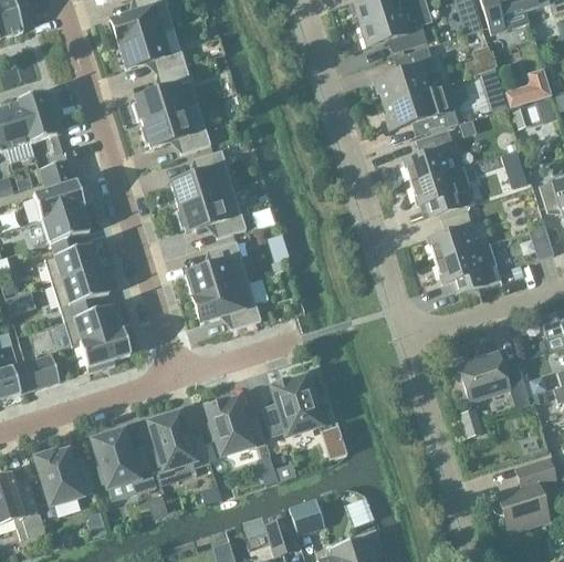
[(0,0),(0,37),(0,38),(24,30),(19,11),(22,10),(19,0),(0,0)]
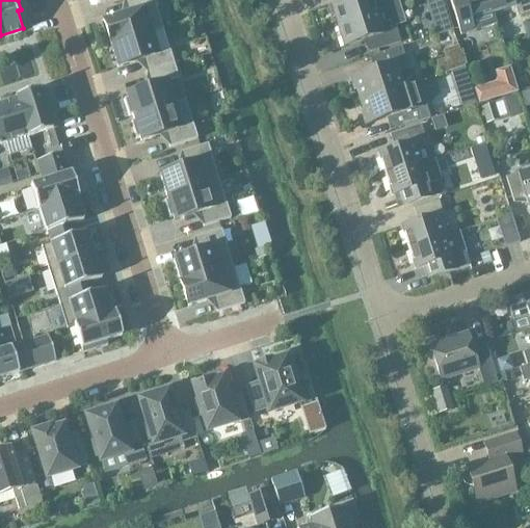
[(28,0),(34,14),(50,7),(47,0),(28,0)]
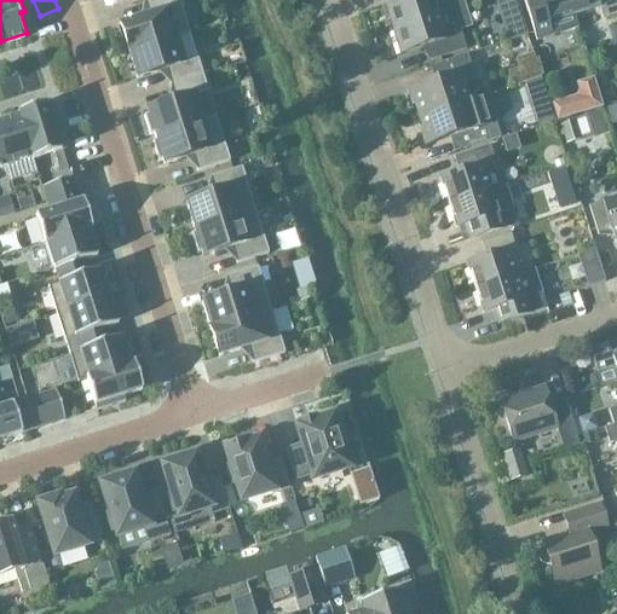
[(146,0),(150,11),(121,21),(130,47),(191,28),(182,0),(146,0)]
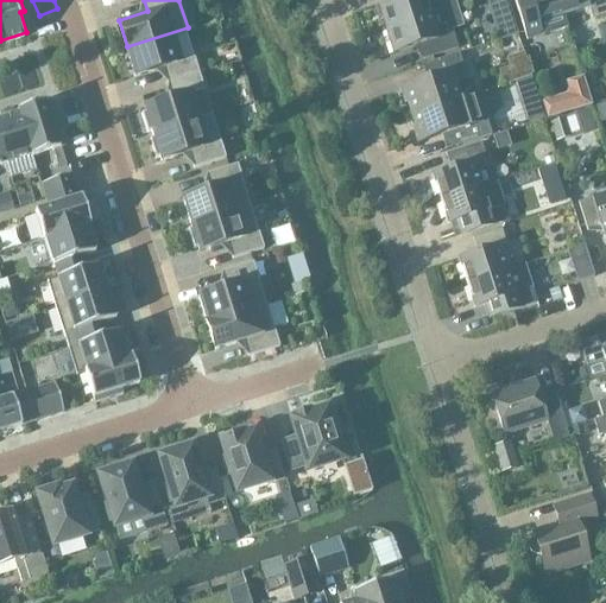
[(387,25),(456,4),(455,0),(379,0),(387,25)]
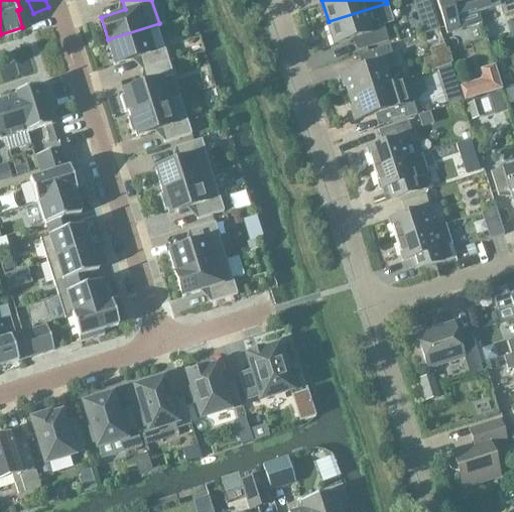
[(458,15),(479,8),(476,0),(437,0),(447,30),(462,26),(458,15)]
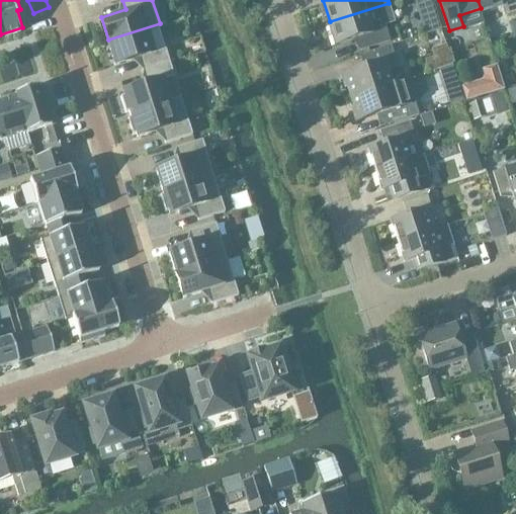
[(478,0),(481,8),(502,1),(506,13),(515,10),(515,0),(478,0)]
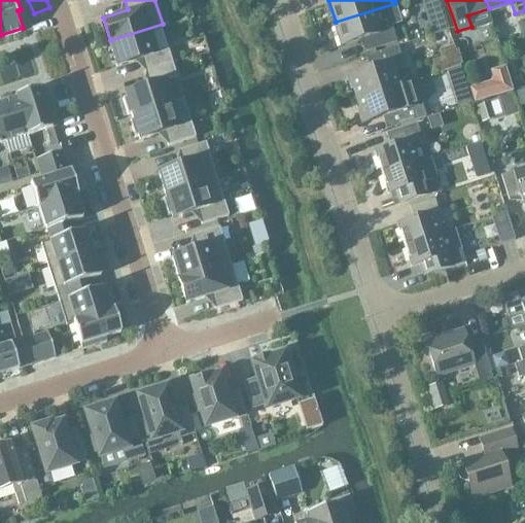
[(400,19),(395,3),(336,22),(342,43),(366,35),(370,46),(369,46),(369,47),(398,38),(392,21),(400,19)]
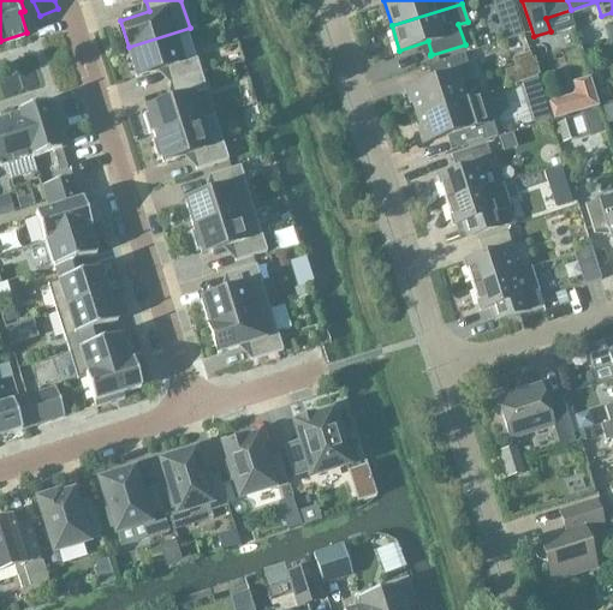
[(504,31),(507,48),(529,43),(525,25),(504,31)]
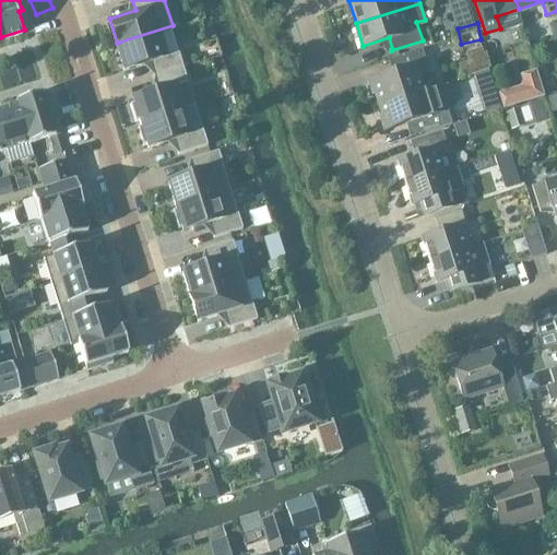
[(155,73),(185,65),(180,50),(168,54),(161,31),(173,26),(173,25),(117,43),(126,68),(151,59),(155,73)]
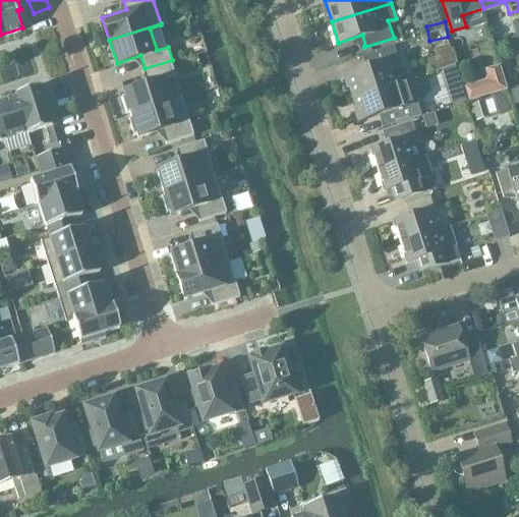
[(351,96),(395,81),(391,67),(401,64),(394,42),(368,51),(372,63),(344,72),(351,96)]
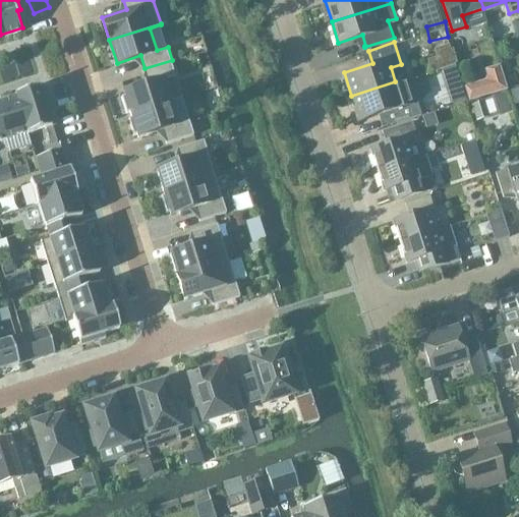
[(176,73),(172,60),(145,68),(149,81),(125,89),(126,93),(122,94),(127,110),(131,109),(132,112),(183,96),(172,99),(165,77),(176,73)]
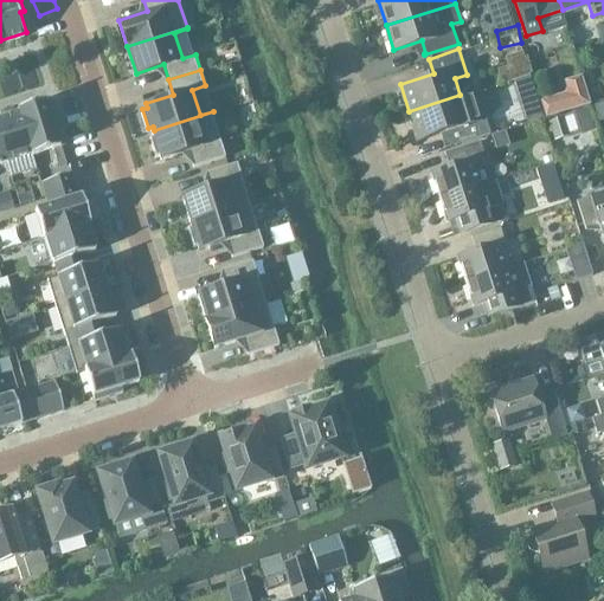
[(466,111),(460,95),(409,111),(418,139),(450,128),(455,142),(484,133),(477,108),(466,111)]
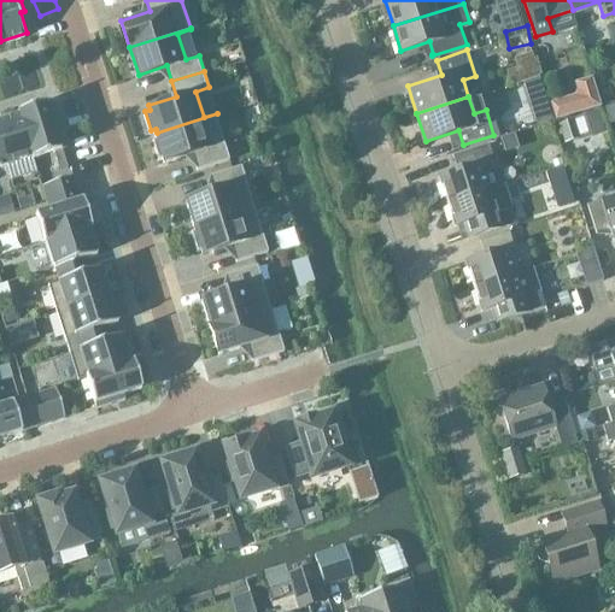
[(21,111),(34,154),(34,156),(66,146),(52,98),(19,109),(21,111)]
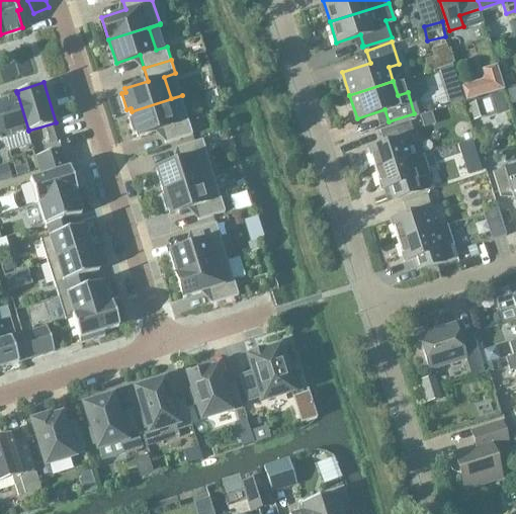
[(503,90),(482,96),(488,114),(508,109),(503,90)]
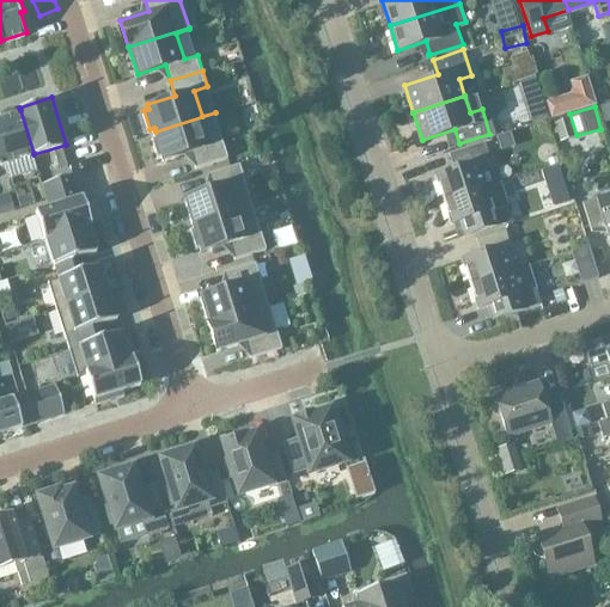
[(20,110),(0,116),(0,134),(8,160),(34,153),(20,110)]
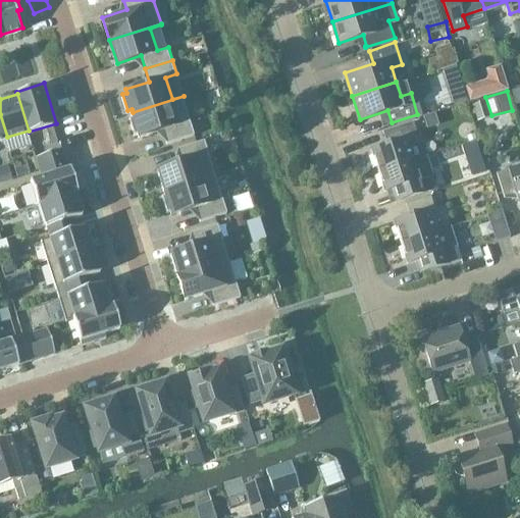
[(195,133),(184,96),(133,112),(133,115),(130,116),(135,133),(138,132),(140,136),(164,127),(168,141),(195,133)]
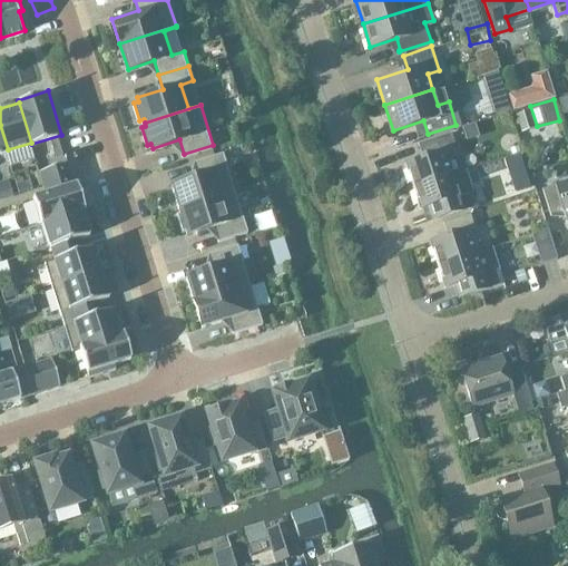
[(531,107),(517,111),(522,129),(522,128),(537,126),(531,107)]
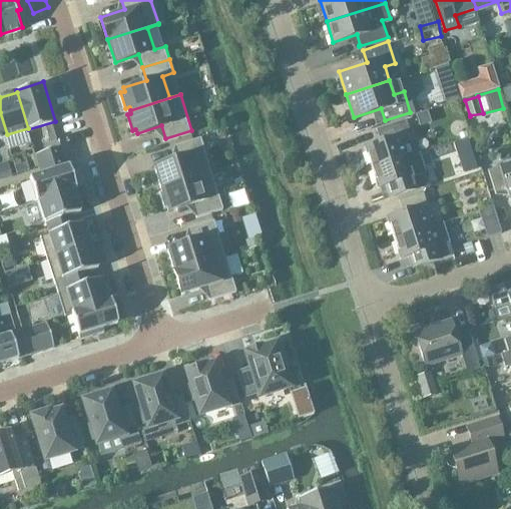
[(381,138),(366,143),(373,166),(420,151),(408,117),(402,119),(401,119),(377,127),(381,138)]
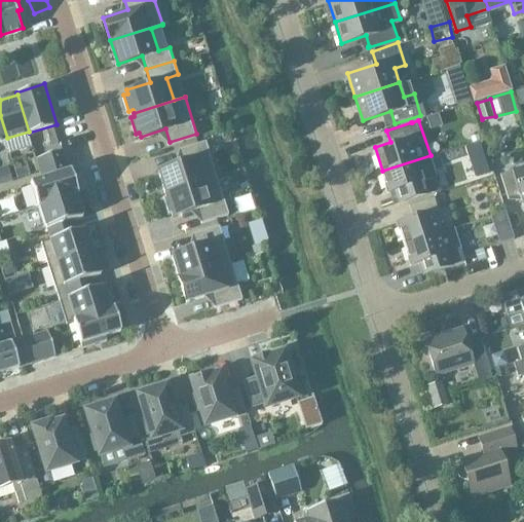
[(159,169),(166,192),(218,176),(207,139),(180,148),(184,161),(159,169)]
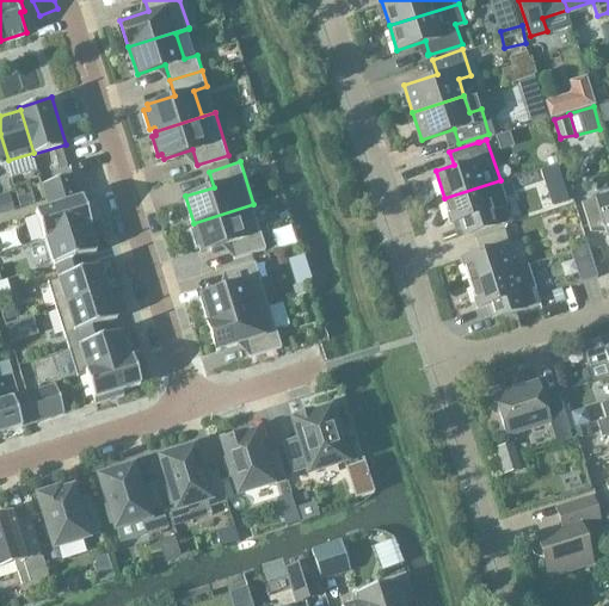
[(545,167),(548,179),(564,175),(559,162),(545,167)]
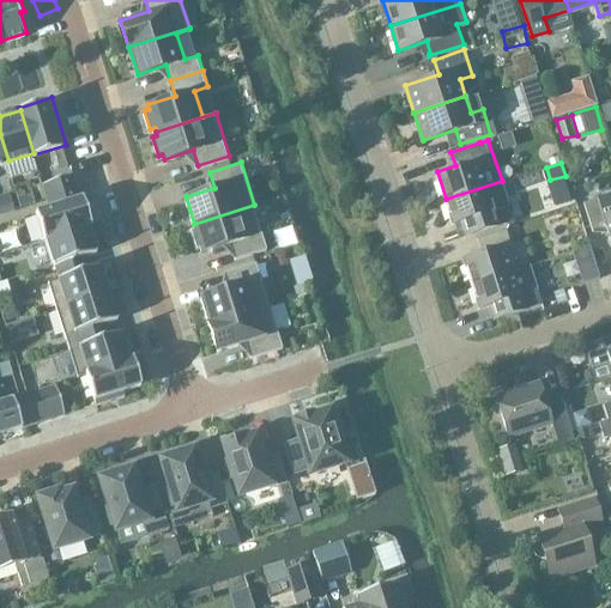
[(43,182),(48,196),(79,187),(76,171),(43,182)]
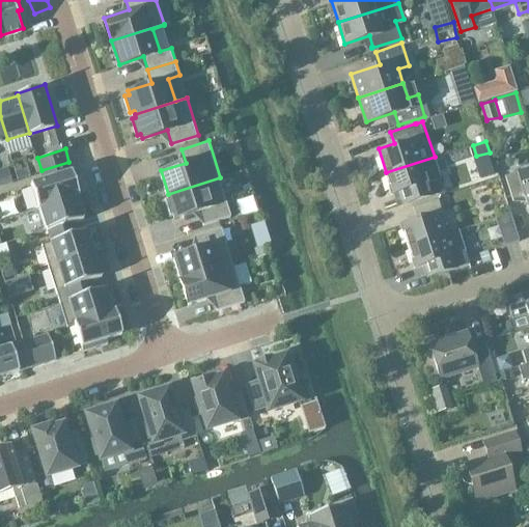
[(435,157),(386,172),(392,193),(409,188),(412,199),(437,192),(438,195),(446,192),(435,157)]
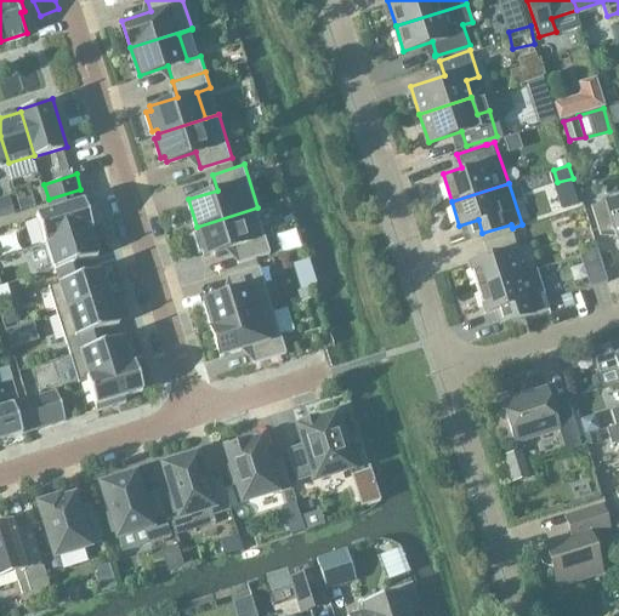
[(20,198),(22,207),(37,203),(34,193),(20,198)]
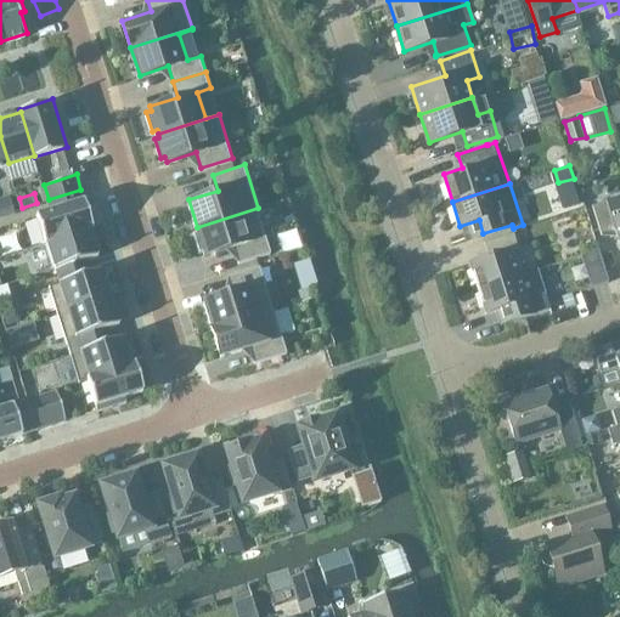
[(619,194),(593,203),(602,232),(616,227),(619,237),(619,194)]
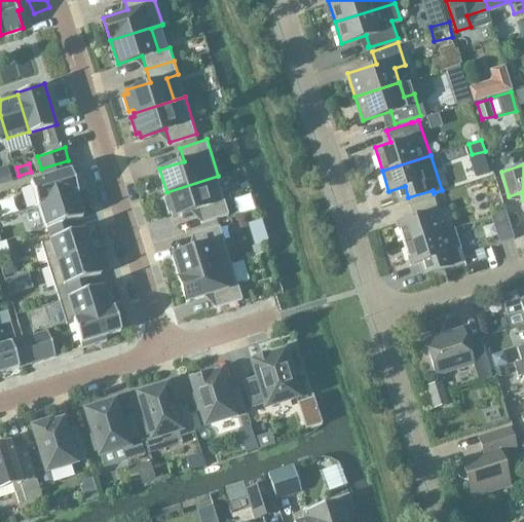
[(72,168),(32,180),(39,204),(40,203),(77,192),(79,191),(72,168)]
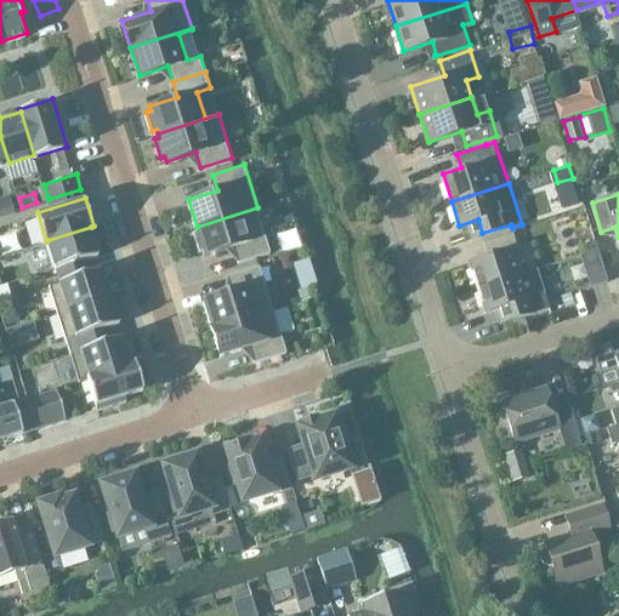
[(257,207),(197,227),(198,231),(193,232),(199,250),(204,249),(205,254),(234,245),(239,261),(271,250),(257,207)]
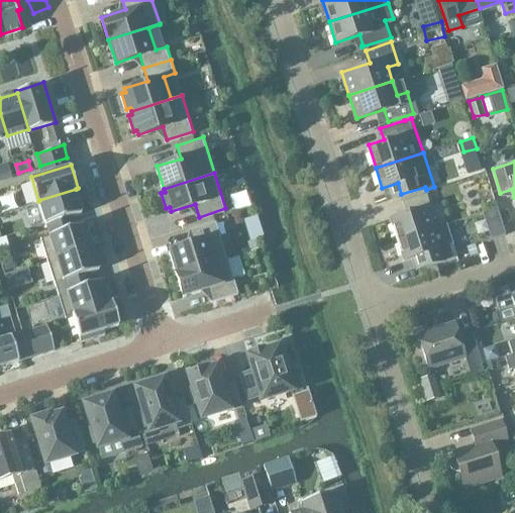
[(76,189),(39,200),(46,222),(47,222),(73,214),(83,211),(76,189)]
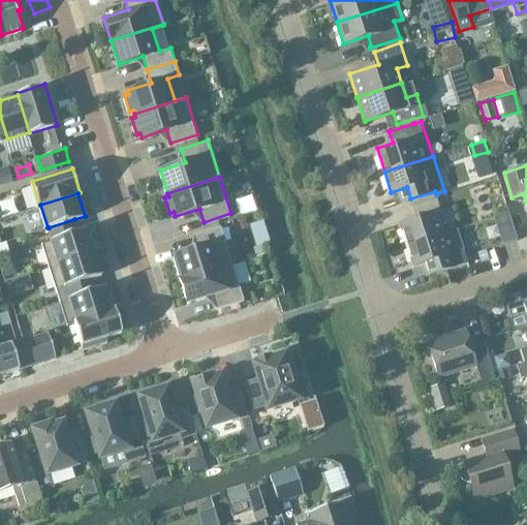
[(400,221),(407,243),(441,232),(435,211),(441,209),(437,195),(412,204),(416,216),(400,221)]
